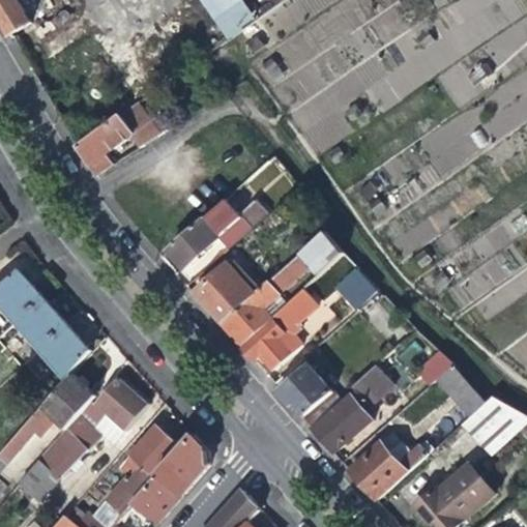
[(0,20),(7,32),(28,20),(16,0),(0,0),(0,20)]
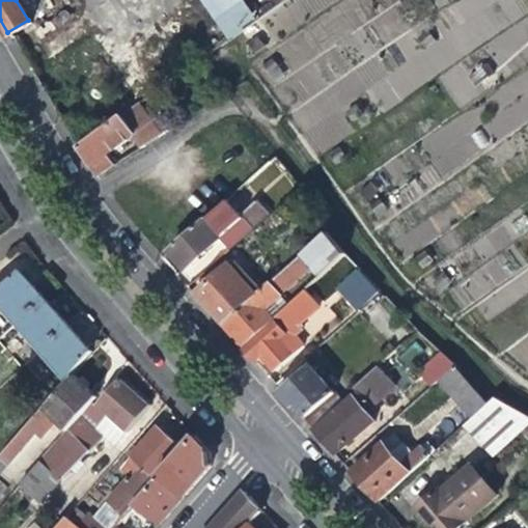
[(399,0),(393,4),(400,16),(412,7),(407,0),(399,0)]
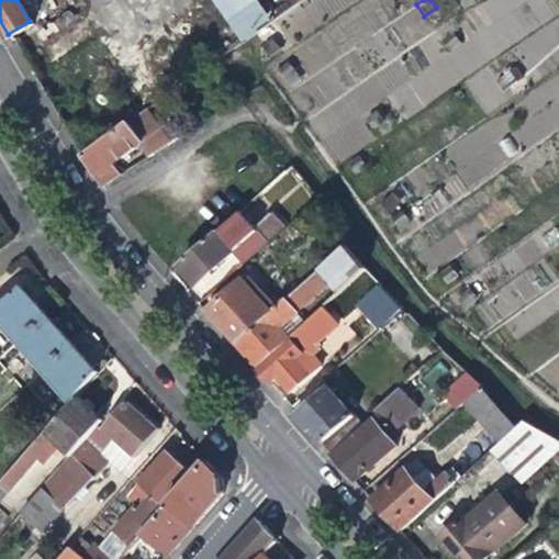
[(449,29),(439,36),(447,47),(458,40),(449,29)]
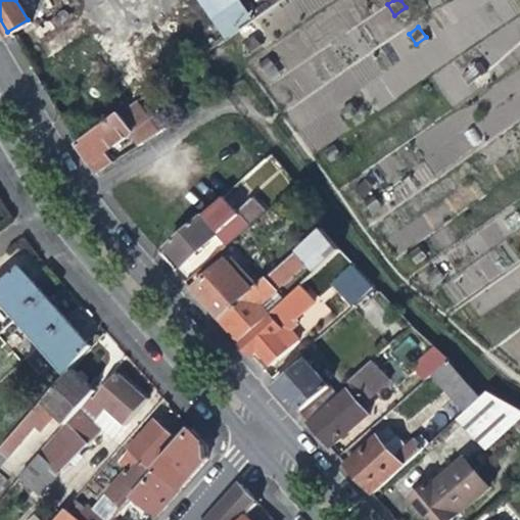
[(250,34),(240,41),(248,51),(257,44),(250,34)]
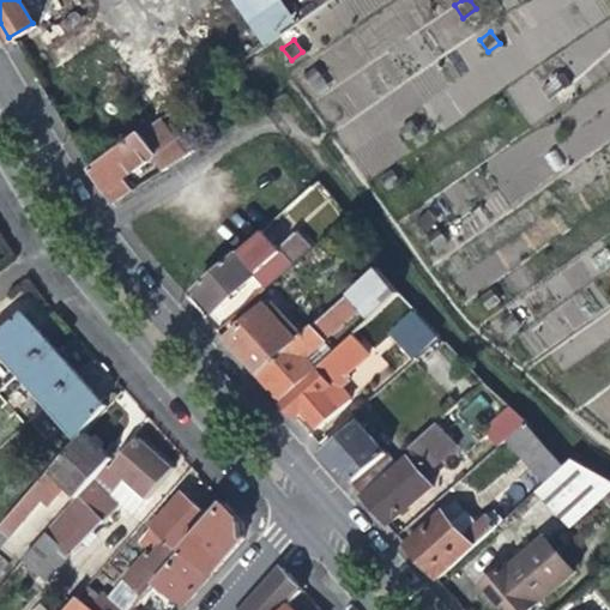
[(310,65),(300,73),(309,84),(320,77),(310,65)]
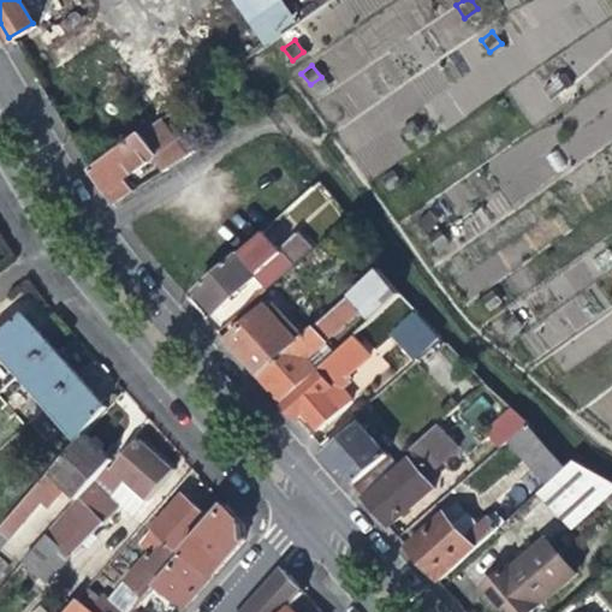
[(562,72),(550,79),(559,91),(570,83),(562,72)]
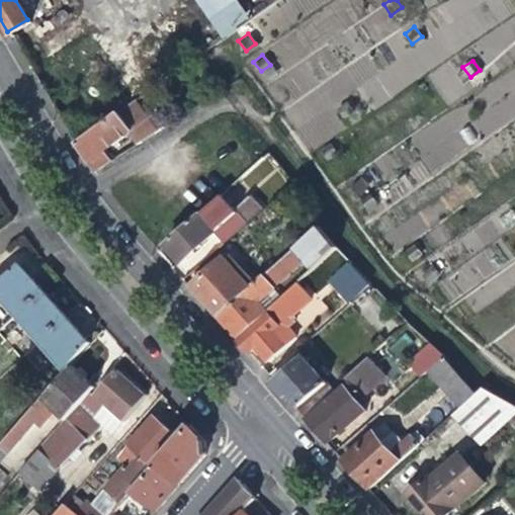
[(129,131),(136,141),(163,123),(155,109),(144,115),(133,98),(73,140),(91,169),(103,161),(97,152),(107,145),(129,131)]
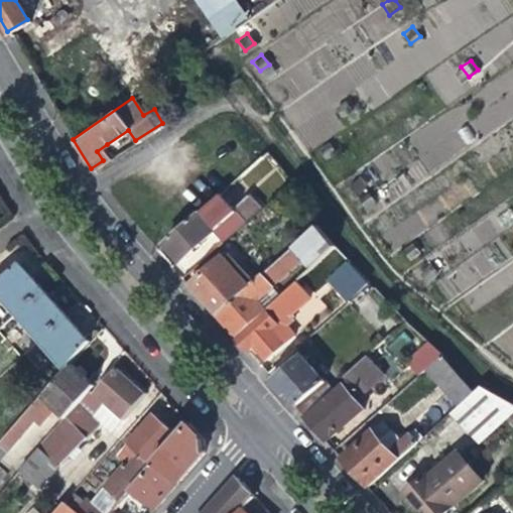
[(344,99),(333,105),(340,116),(350,110),(344,99)]
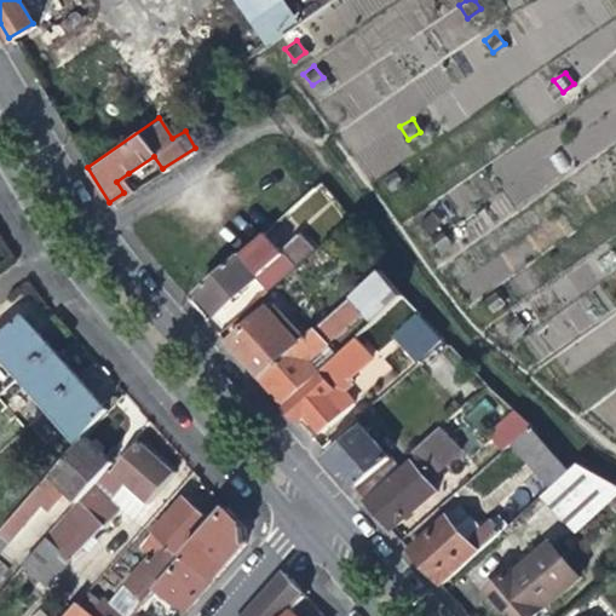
[(392,170),(380,178),(389,191),(399,183),(392,170)]
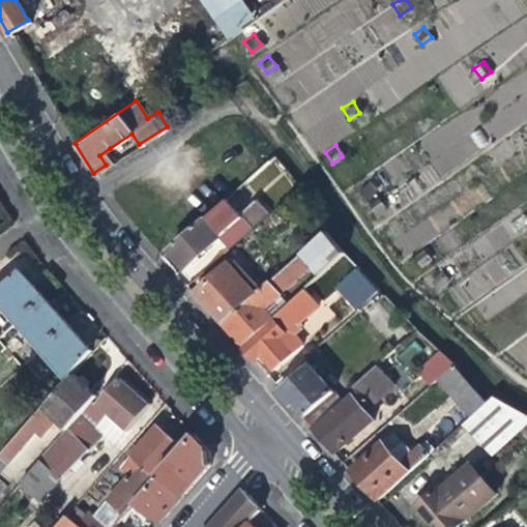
[(274,200),(288,180),(262,160),(247,180),(274,200)]
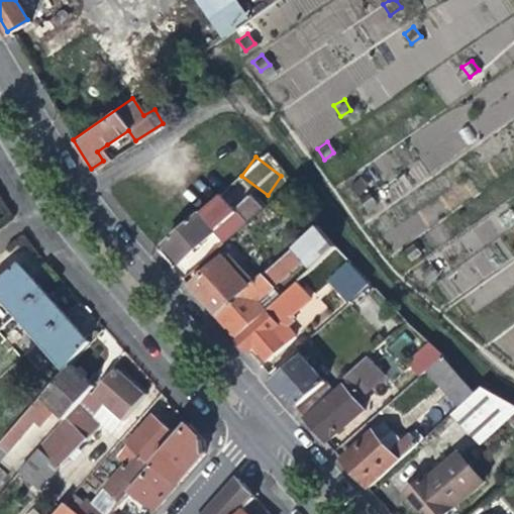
[(355,178),(346,185),(353,194),(363,187),(355,178)]
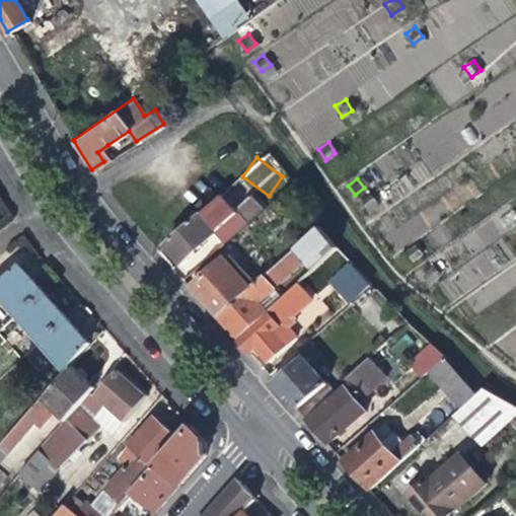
[(367,192),(357,199),(365,209),(374,202),(367,192)]
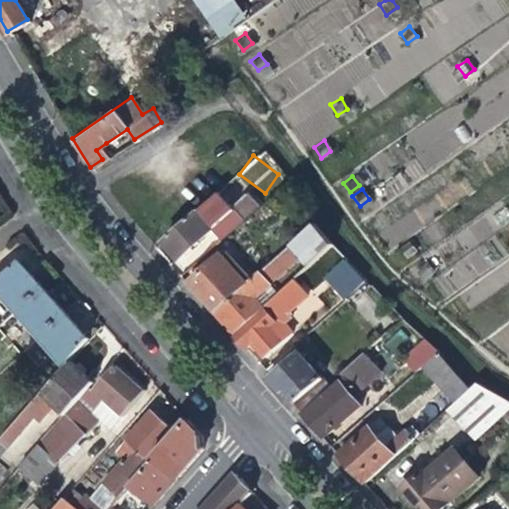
[(216,191),(205,200),(217,213),(228,203),(216,191)]
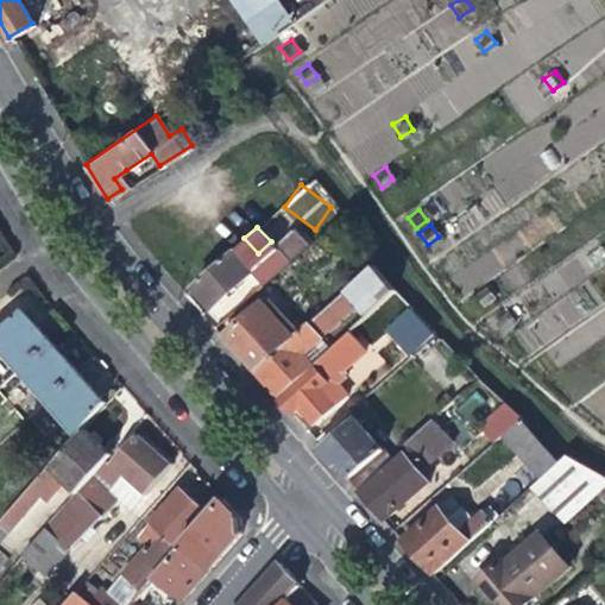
[(275,246),(271,241),(258,253),(244,238),(193,284),(202,295),(213,306),(249,272),(260,284),(307,244),(292,229),(275,246)]
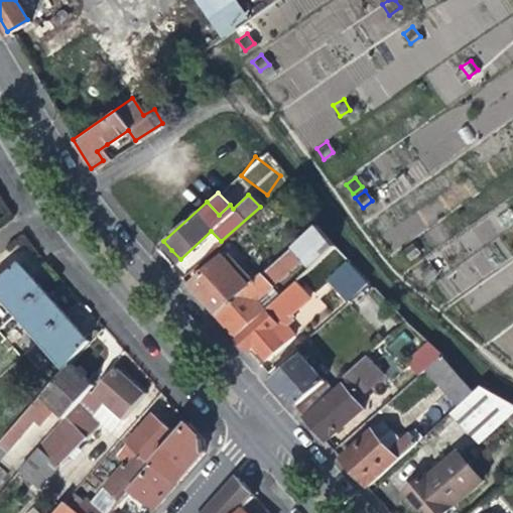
[(410,242),(401,249),(407,259),(417,252),(410,242)]
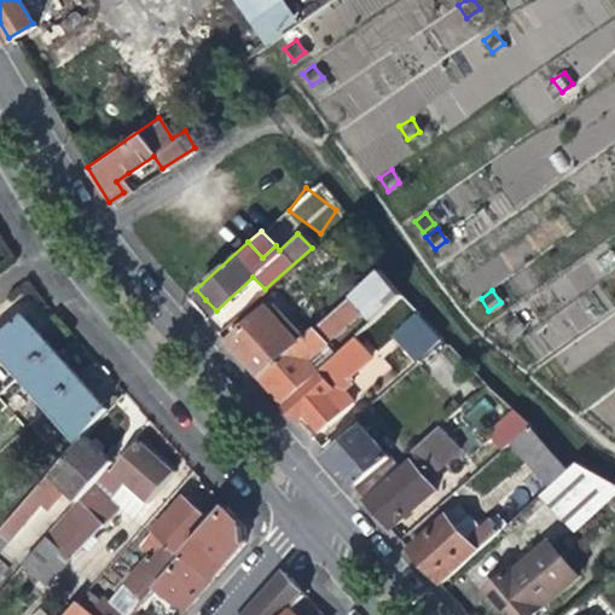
[(349,294),(312,328),(302,336),(294,342),(256,376),(270,392),(280,402),(317,370),(307,359),(328,341),(325,338),(360,307),(349,294)]
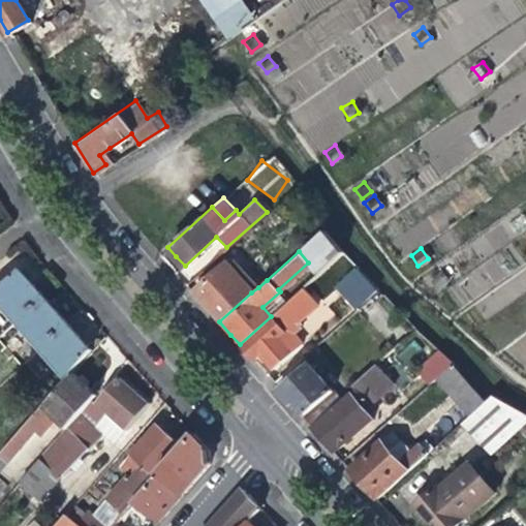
[(223,261),(191,290),(205,306),(219,321),(251,292),(223,261)]
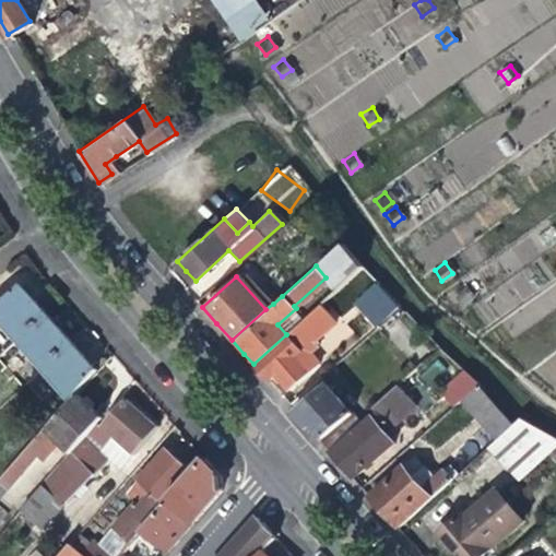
[(375,329),(400,306),(375,280),(352,303),(375,329)]
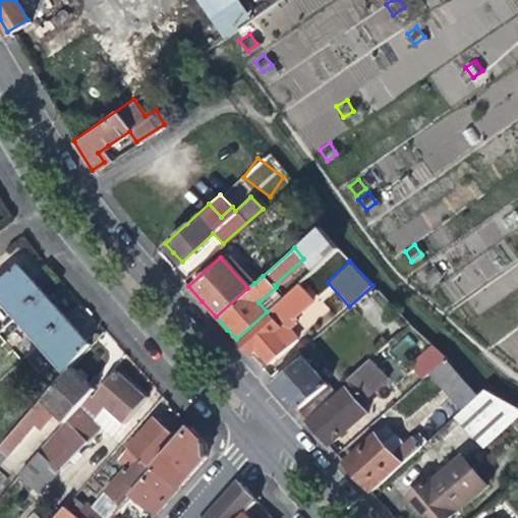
[(0,301),(13,317),(42,291),(32,280),(17,265),(0,280),(0,301)]
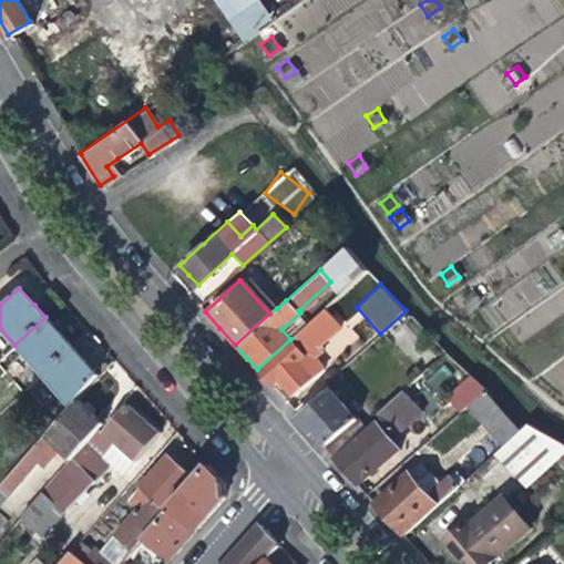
[(469,290),(459,299),(465,309),(477,300),(469,290)]
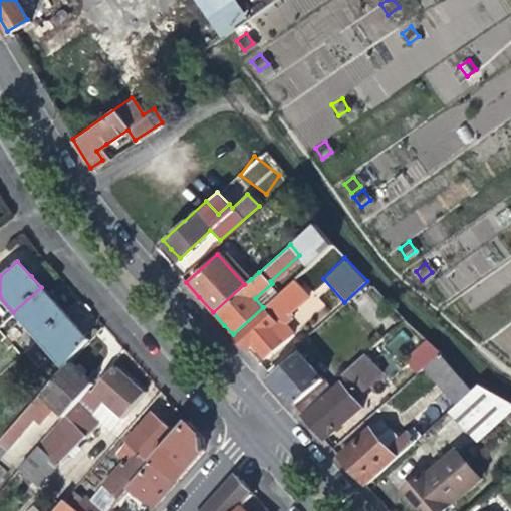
[(244,271),(251,279),(259,272),(252,264),(244,271)]
